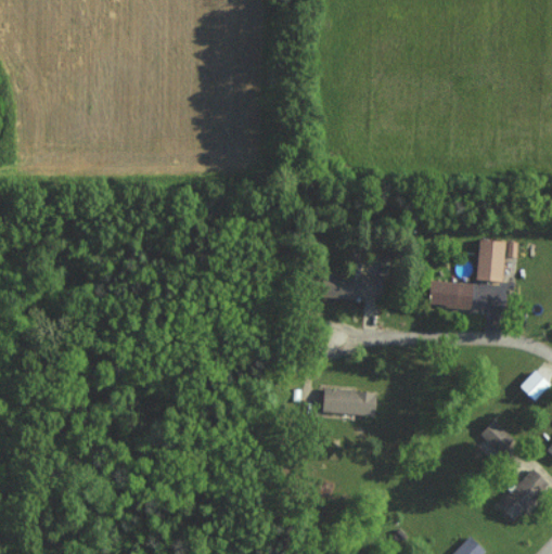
[(503,282),(505,241),(479,240),(477,280),(503,282)]
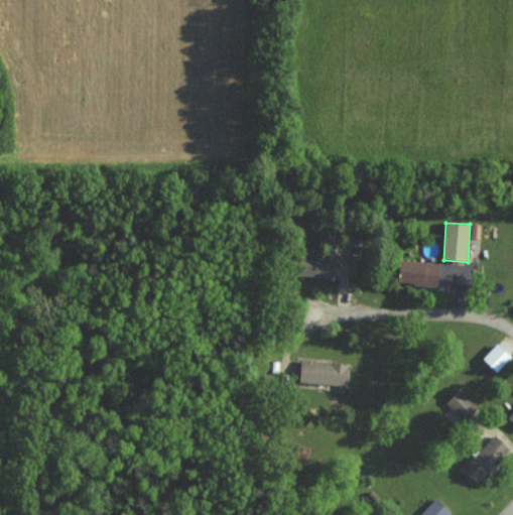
[(300,253),(299,276),(356,277),(357,256),(336,256),(336,250),(325,250),(325,254),(300,253)]
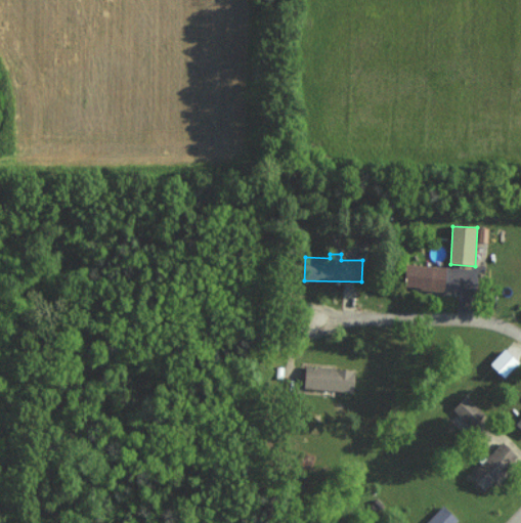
[(402,286),(445,292),(448,268),(405,263),(402,286)]
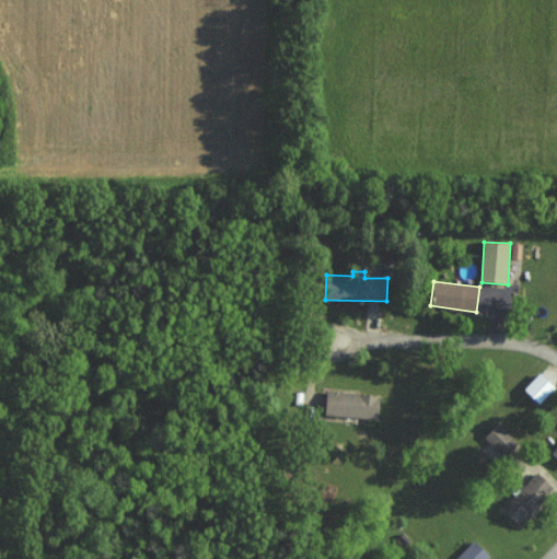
[(525,389),(541,404),(556,387),(541,373),(525,389)]
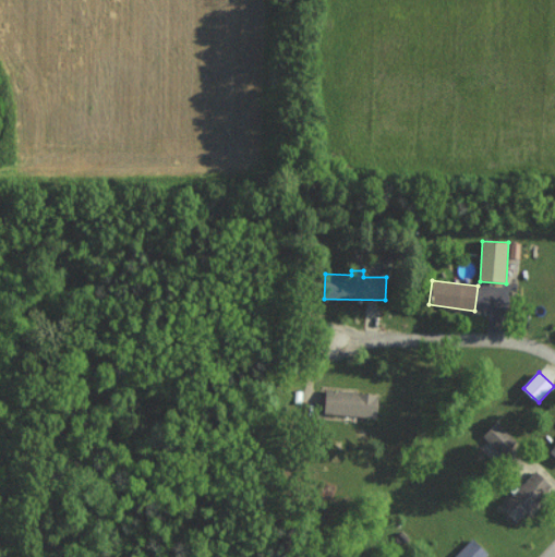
[(379,392),(325,390),(325,414),(378,418),(379,392)]
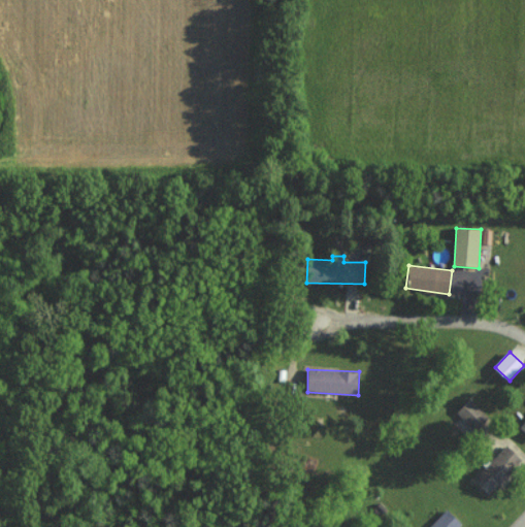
[(483,412),(469,399),(458,413),(471,425),(483,412)]
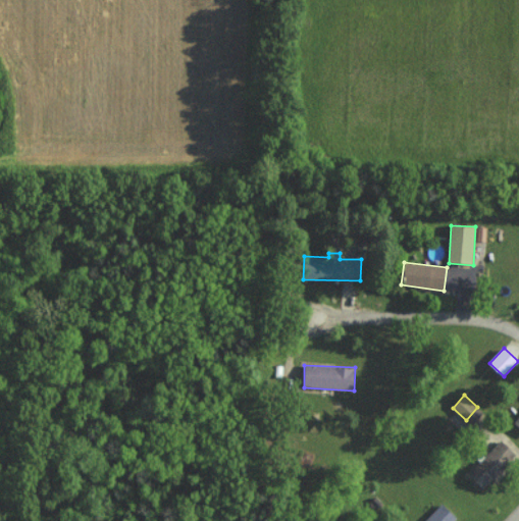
[(516,455),(502,440),(469,475),(483,489),(516,455)]
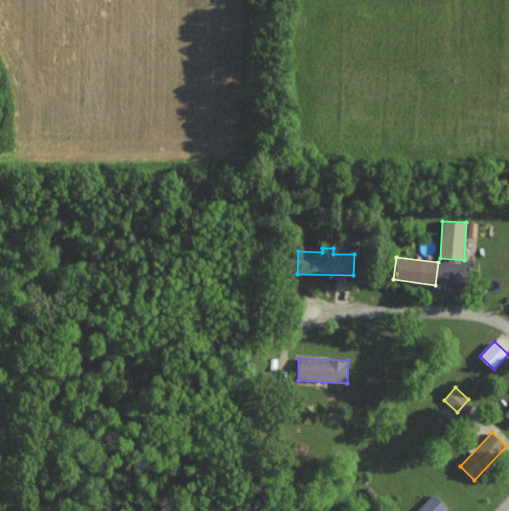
[(448,510),(450,509),(435,494),(418,510),(448,510)]
